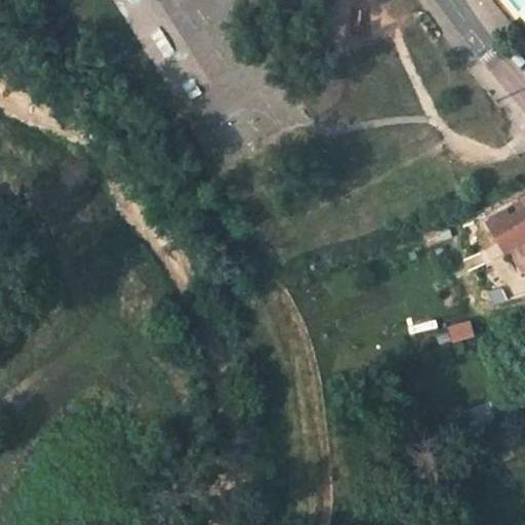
[(524,197),(503,211),(524,247),(524,197)]
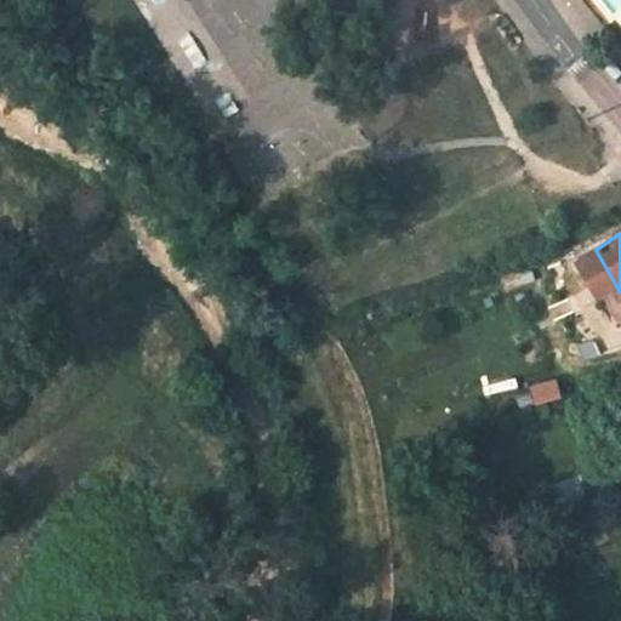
[(534,279),(527,263),(500,275),(506,292),(534,279)]
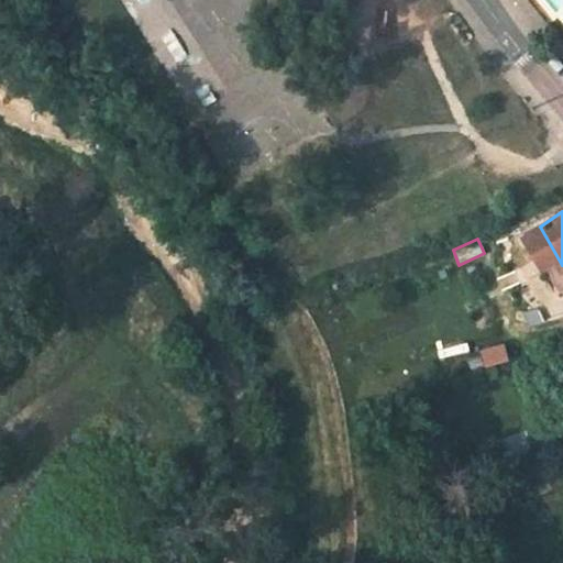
[(506,359),(503,348),(484,353),(487,364),(506,359)]
